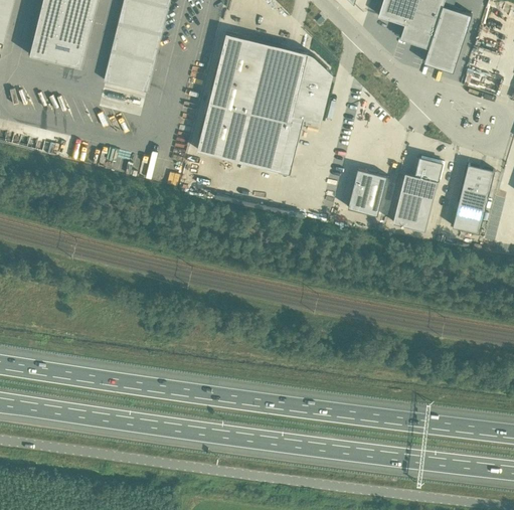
[(40,0),(26,57),(78,69),(96,0),(40,0)]
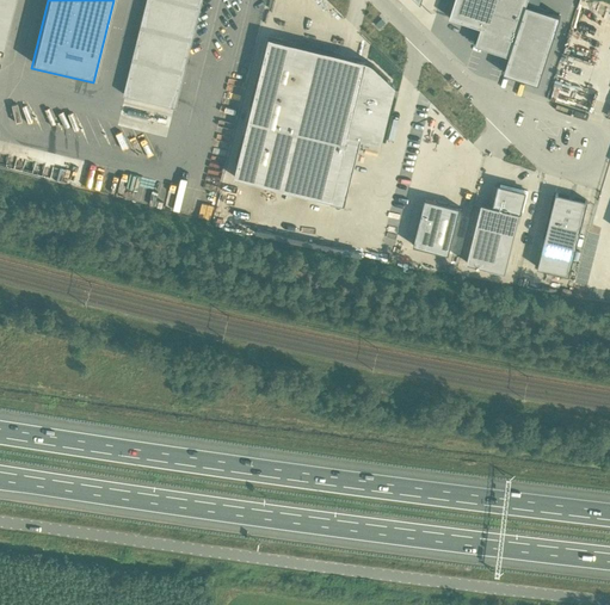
[(146,0),(123,99),(176,111),(202,0),(146,0)]
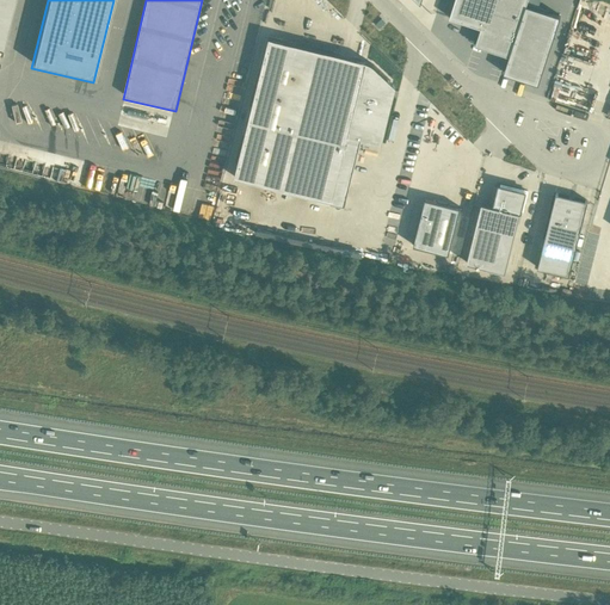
[(454,0),(448,20),(479,31),(474,48),(507,59),(503,75),(537,87),(559,19),(524,7),(527,0),(454,0)]
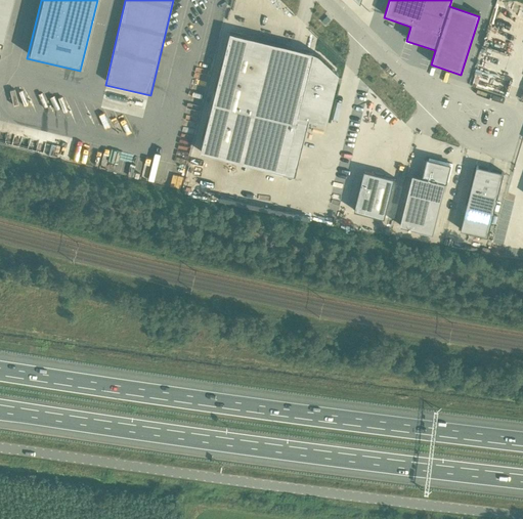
[(229,35),(200,156),(284,176),(295,178),(309,119),(323,122),(336,75),(334,73),(315,56),(313,55),(229,35)]
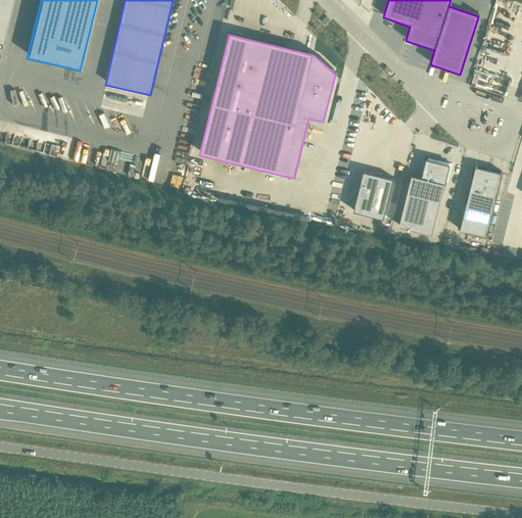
[(412,177),(398,228),(432,235),(444,185),(445,185),(449,167),(425,160),(421,179),(412,177)]
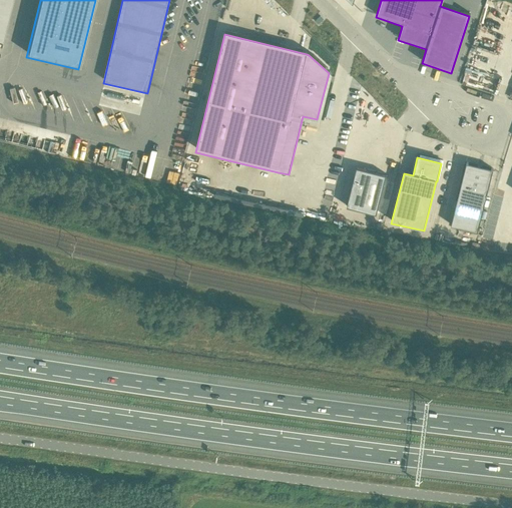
[(466,164),(450,227),(477,233),(493,170),(491,170),(490,172),(467,166),(468,164),(466,164)]
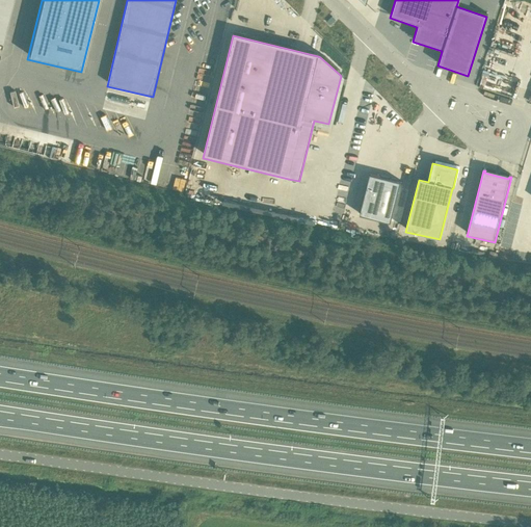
[(369,178),(359,218),(391,226),(400,185),(369,178)]
